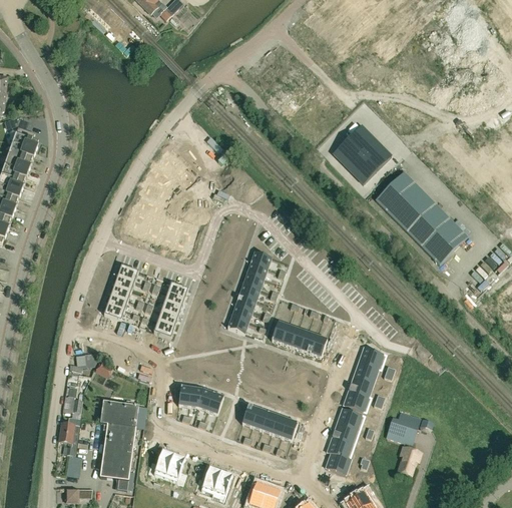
[(138,0),(150,12),(157,5),(161,0),(138,0)]
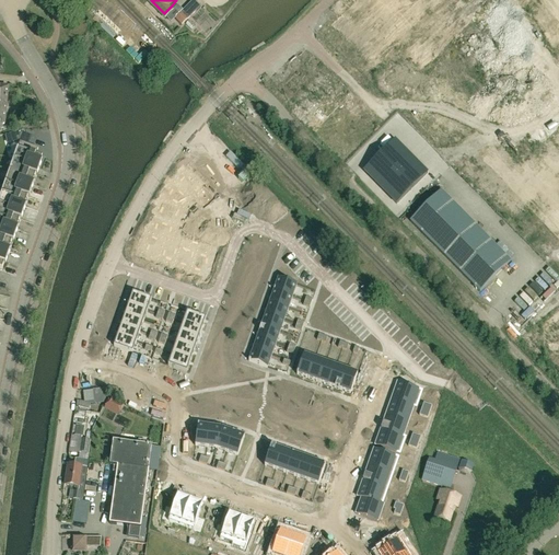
[(187,0),(173,13),(179,20),(187,12),(188,13),(195,6),(189,0),(187,0)]
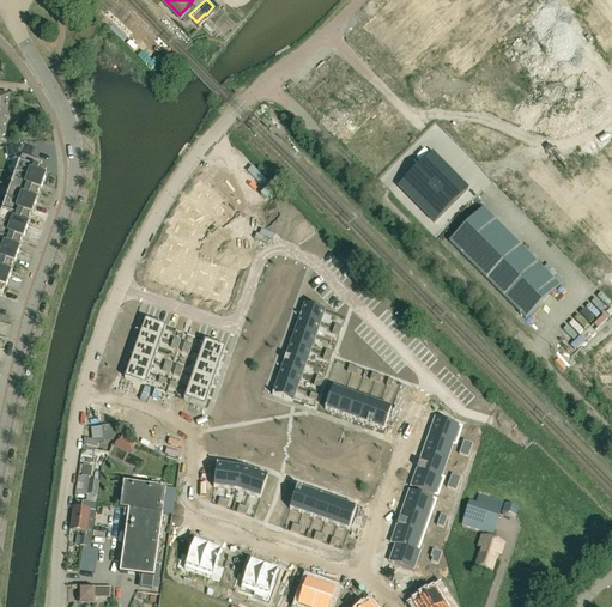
[(556,8),(558,14),(570,11),(567,0),(559,0),(557,1),(559,7),(556,8)]
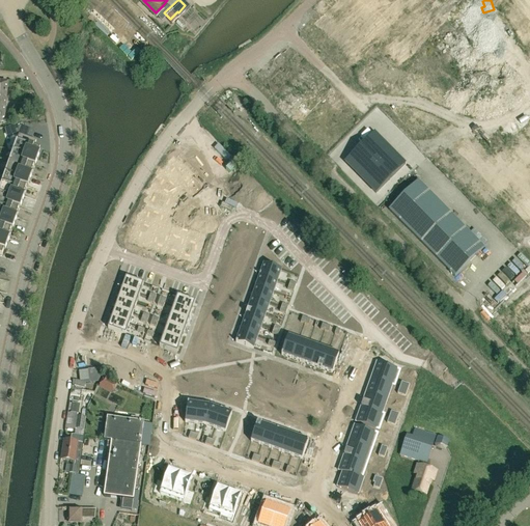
[(184,10),(195,25),(204,18),(194,3),(184,10)]
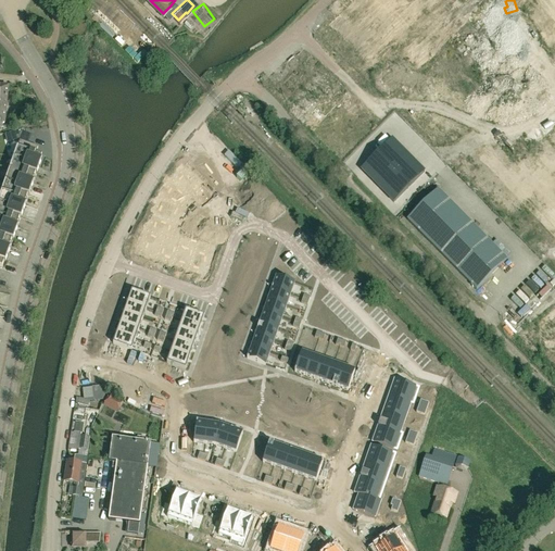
[(193,22),(187,15),(184,19),(189,25),(193,22)]
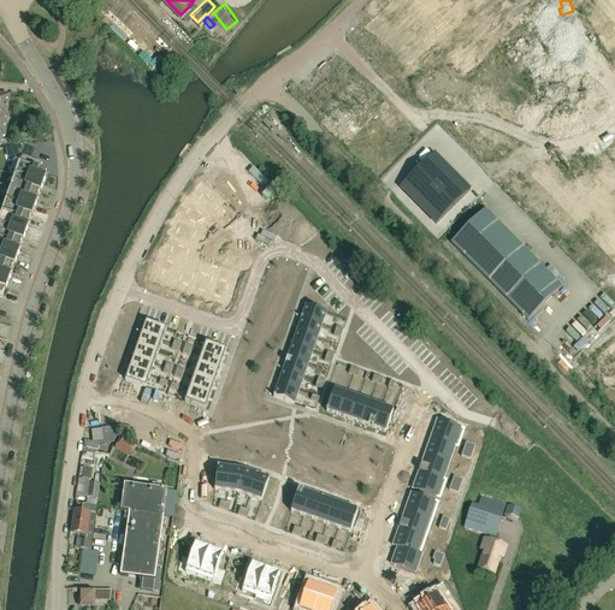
[(520,41),(530,34),(522,25),(514,33),(520,41)]
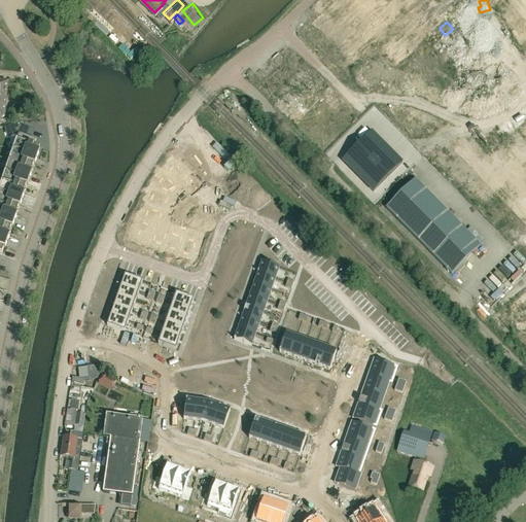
[(424,30),(431,40),(441,34),(433,24),(424,30)]
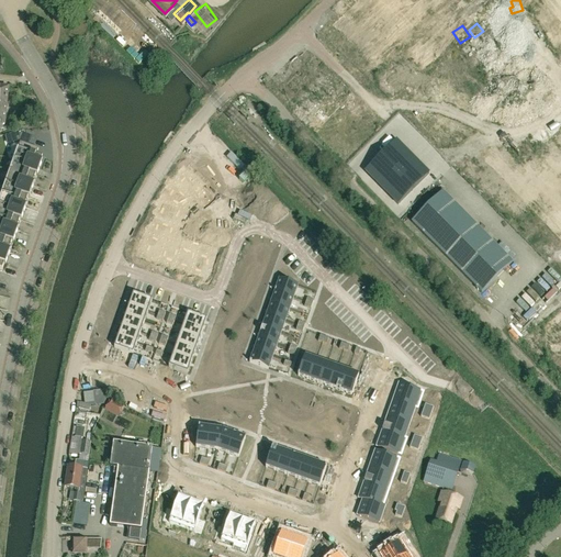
[(339,43),(350,39),(346,28),(335,31),(339,43)]
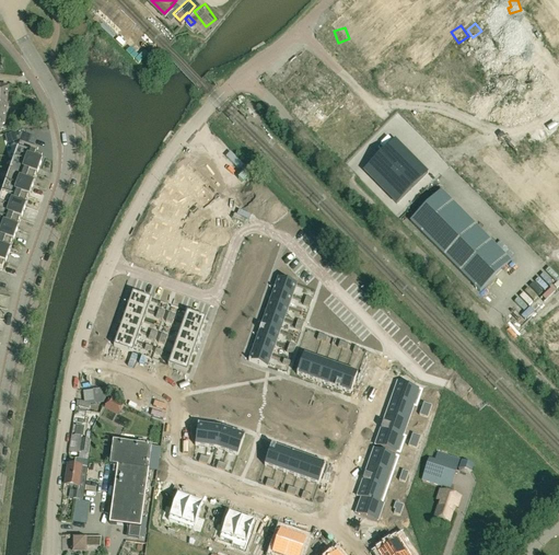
[(458,48),(469,62),(484,51),(473,37),(458,48)]
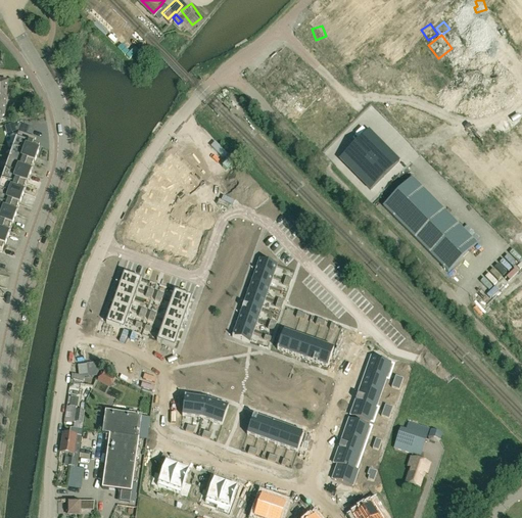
[(369,94),(375,100),(382,93),(377,87),(369,94)]
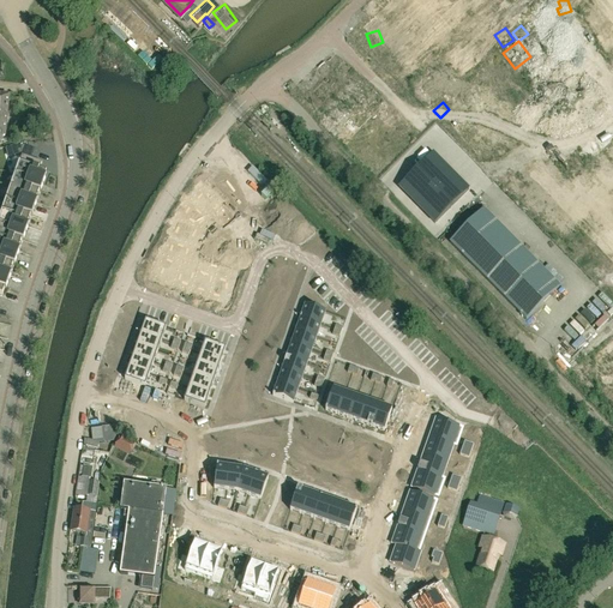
[(535,107),(523,114),(542,140),(553,133),(535,107)]
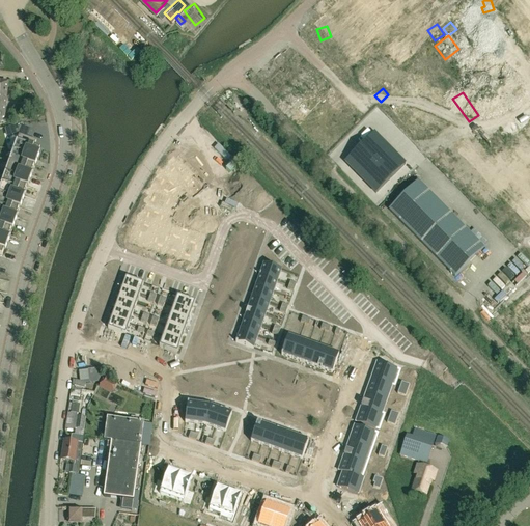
[(415,143),(436,125),(431,120),(411,139),(415,143)]
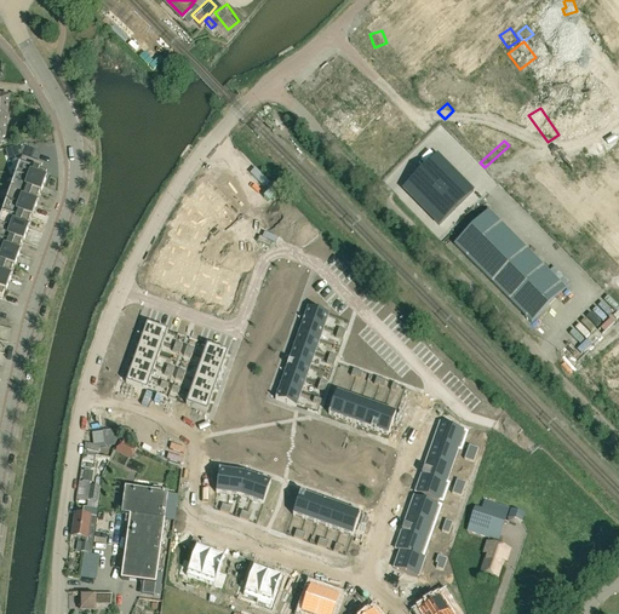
[(473,187),(436,149),(401,184),(437,221),(473,187)]
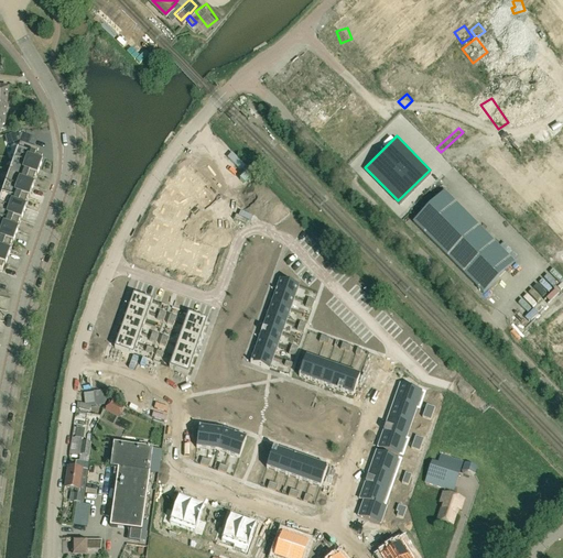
[(38,144),(19,138),(12,155),(39,164),(41,157),(40,157),(41,153),(35,151),(38,144)]
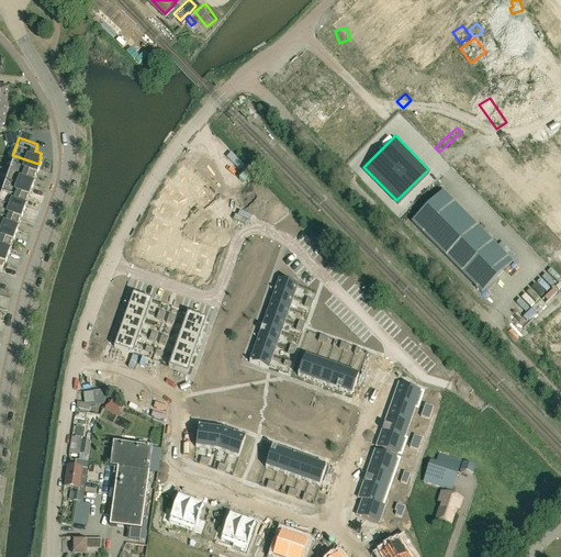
[(35,171),(38,164),(12,155),(9,166),(33,175),(34,170),(35,171)]
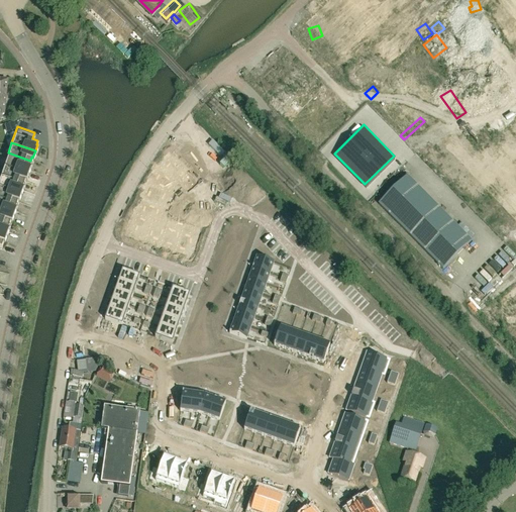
[(28,165),(30,161),(8,152),(4,163),(27,172),(30,166),(28,165)]
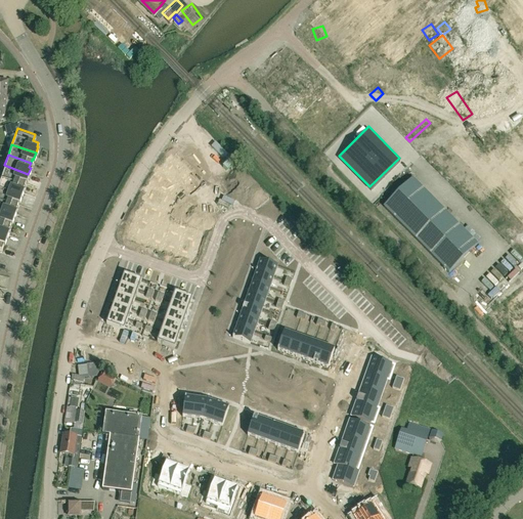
[(208,217),(230,167),(223,164),(217,176),(213,174),(202,198),(206,200),(200,213),(208,217)]
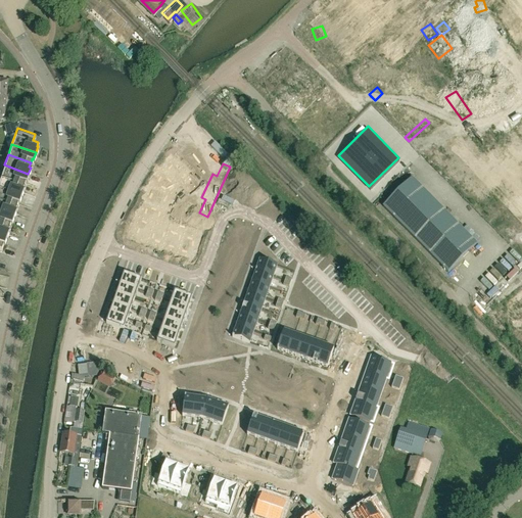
[(26,180),(28,174),(4,165),(0,176),(24,184),(25,180),(26,180)]
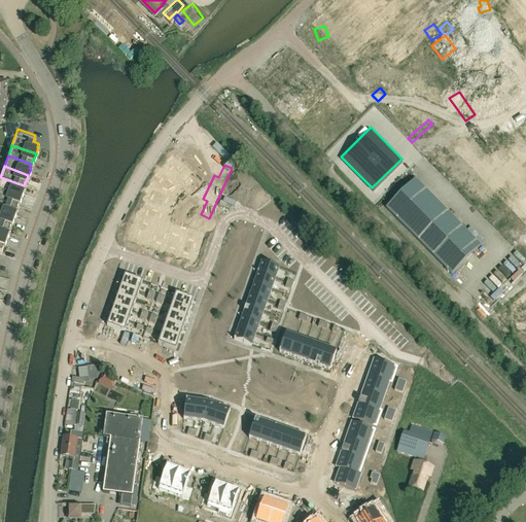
[(479,241),(414,175),(385,204),(450,270),(479,241)]
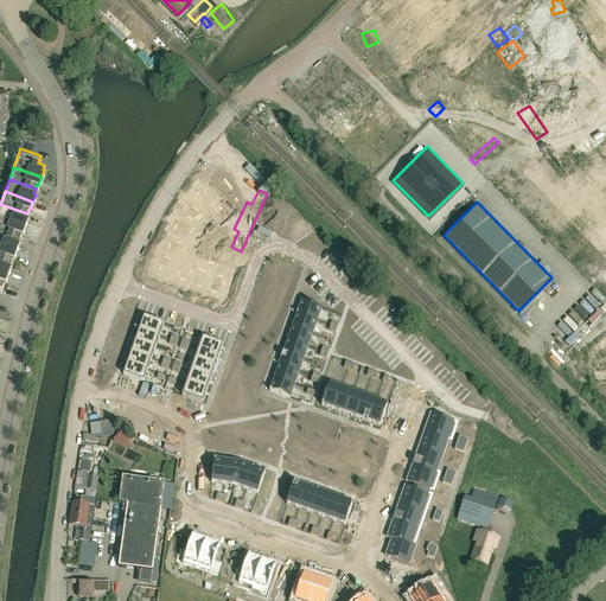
[(25,218),(27,213),(0,204),(0,216),(24,225),(26,218),(25,218)]
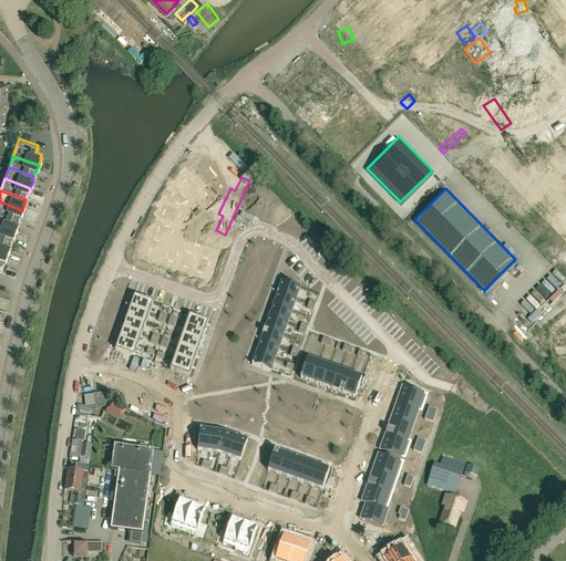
[(20,217),(22,210),(0,201),(0,215),(18,221),(19,217),(20,217)]
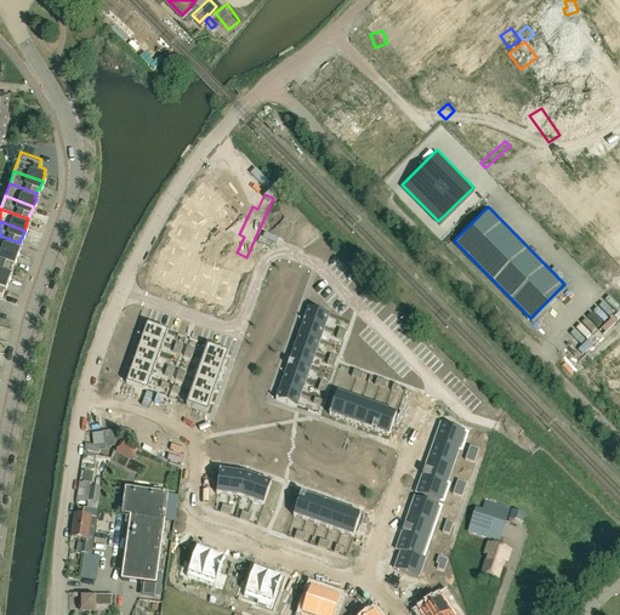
[(17,248),(20,243),(0,235),(0,249),(16,255),(18,248),(17,248)]
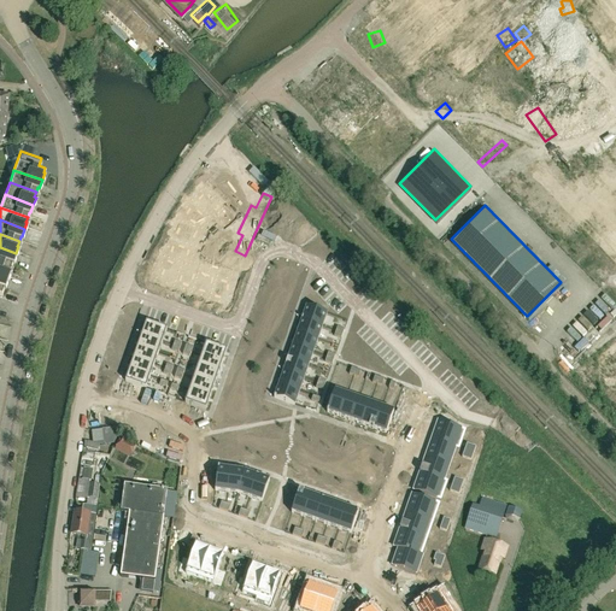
[(13,262),(16,253),(0,247),(0,260),(10,265),(12,260),(13,262)]
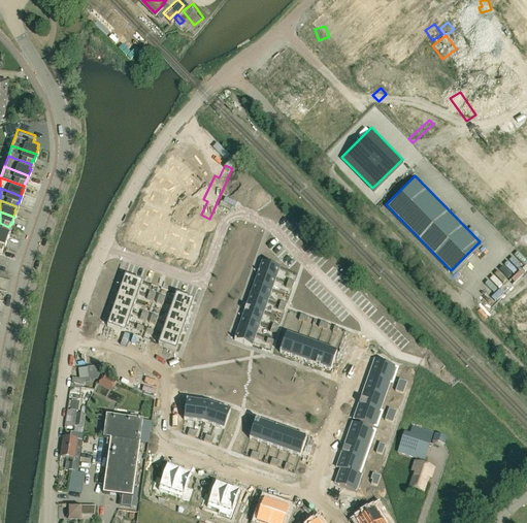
[(7,231),(8,227),(0,223),(0,235),(6,238),(8,232),(7,231)]
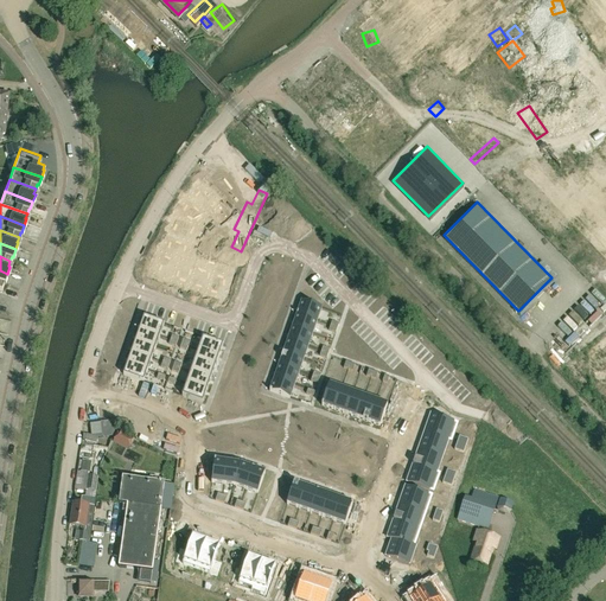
[(300,295),(295,308),(316,315),(320,302),(300,295)]
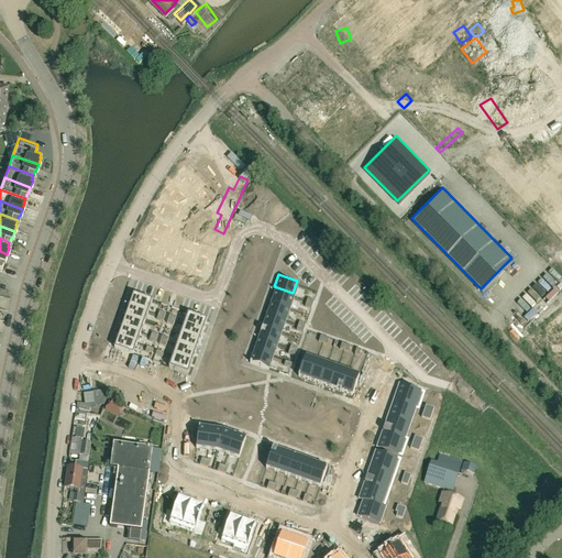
[(274,286),(270,298),(288,305),(293,293),(274,286)]
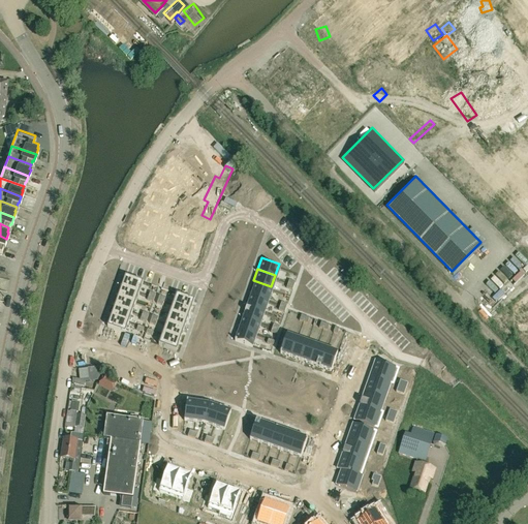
[(124,272),(121,282),(138,288),(142,278),(124,272)]
